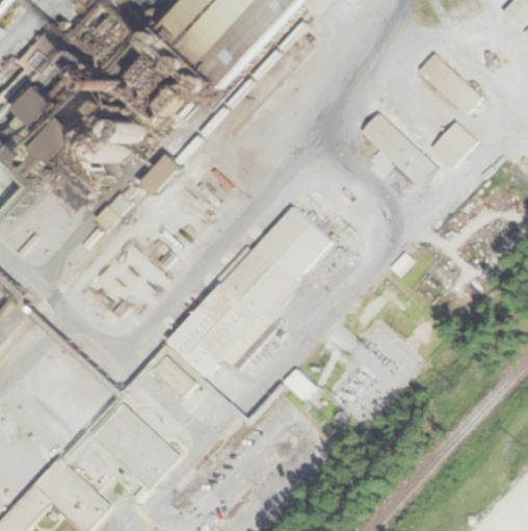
[(182,0),(172,15),(181,22),(178,48),(180,48),(202,64),(246,70),(298,0),(182,0)]
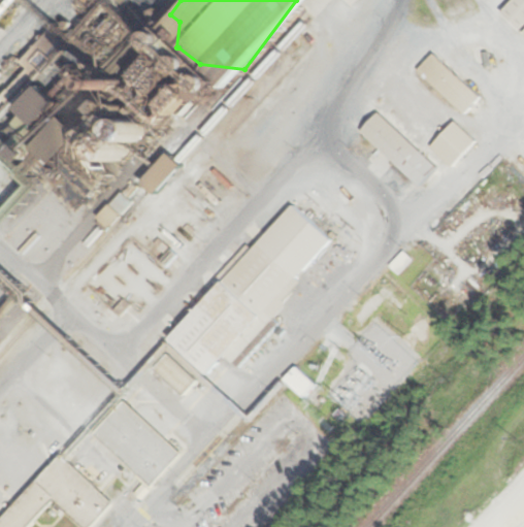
[(516,30),(523,21),(523,0),(506,0),(497,11),(516,30)]
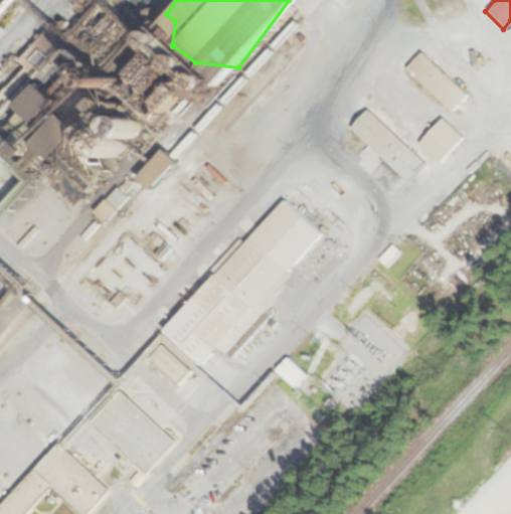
[(0,144),(14,157),(50,158),(70,134),(79,134),(82,131),(73,124),(68,124),(52,109),(52,99),(32,80),(65,43),(45,25),(9,66),(2,66),(0,68),(0,144)]
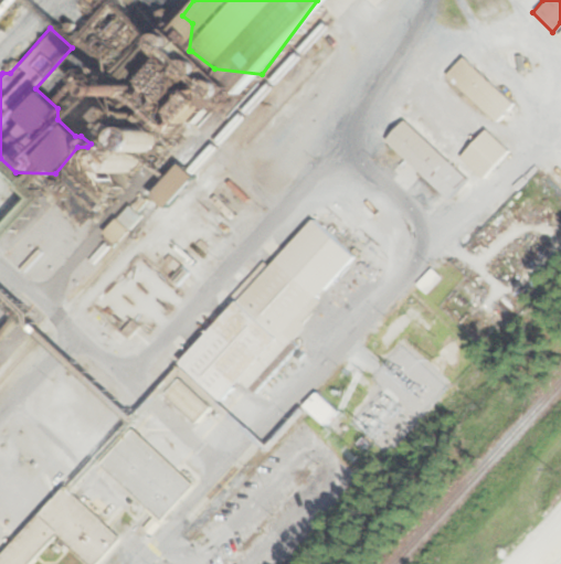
[(511,103),(459,54),(443,73),(494,120),(511,103)]
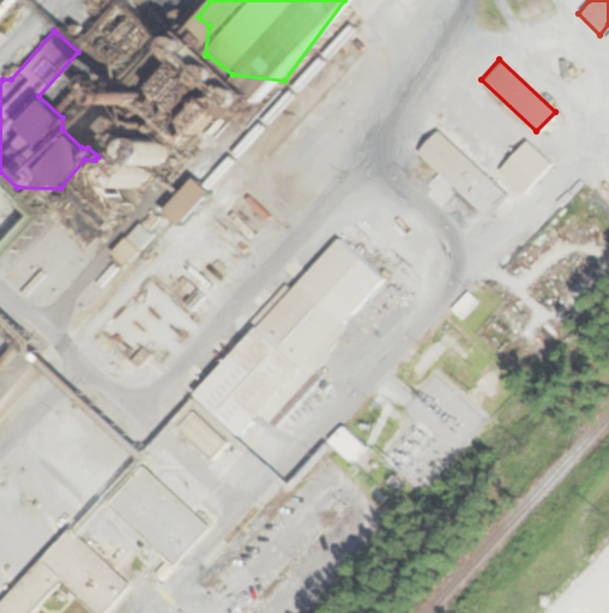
[(483,215),(504,192),(435,128),(414,151),(483,215)]
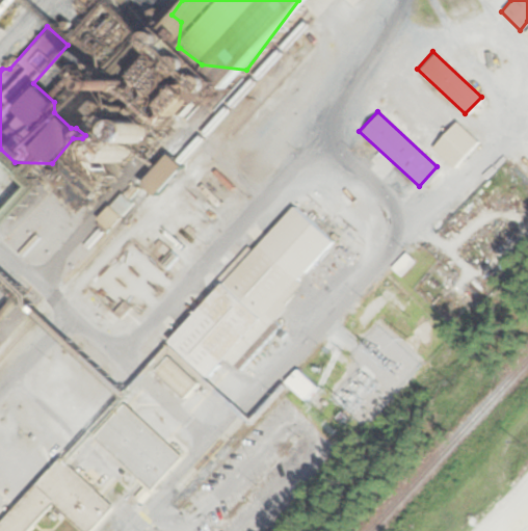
[(105,154),(130,132),(117,117),(93,139),(105,154)]
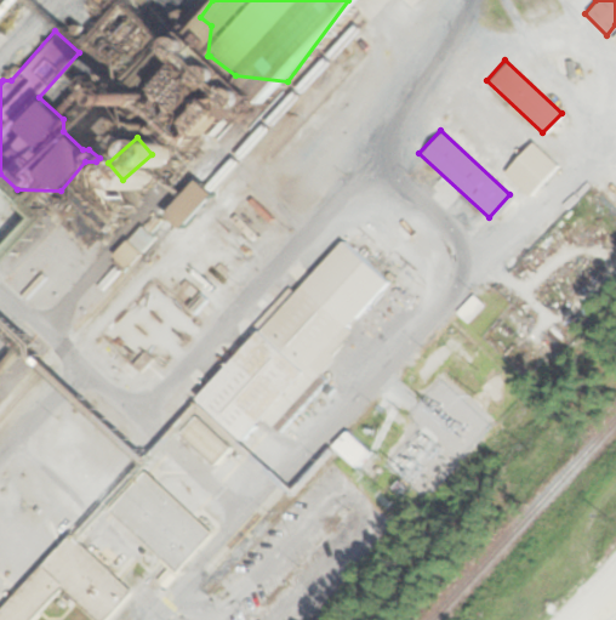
[(502,170),(526,195),(557,166),(531,141),(502,170)]
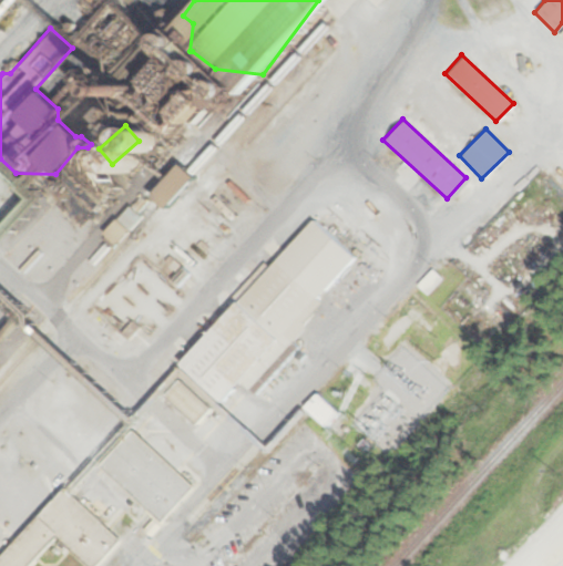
[(191,177),(176,163),(146,194),(161,207),(191,177)]
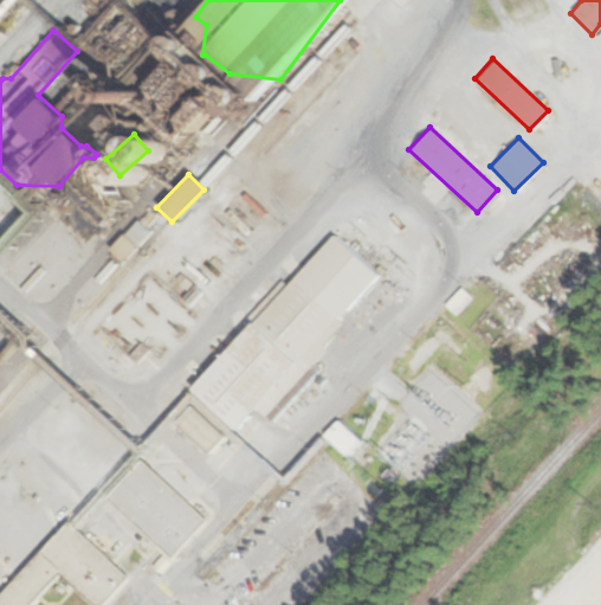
[(111,239),(118,252),(131,245),(130,243),(147,232),(140,221),(111,239)]
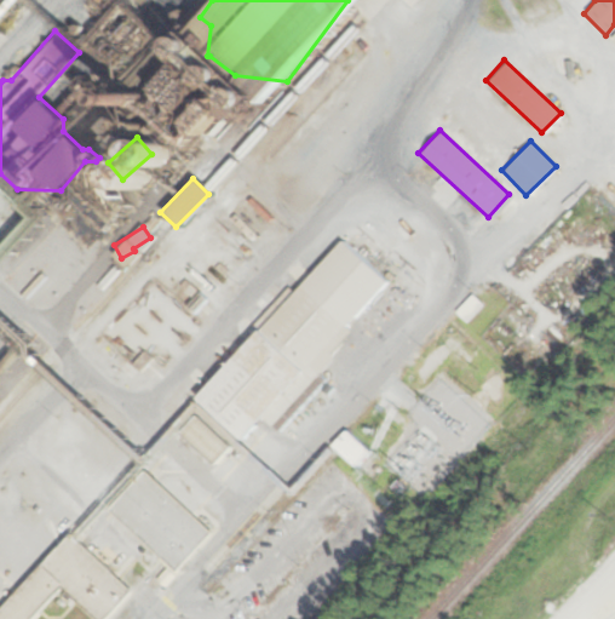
[(390,285),(337,236),(194,399),(237,437),(259,412),(270,422),(390,285)]
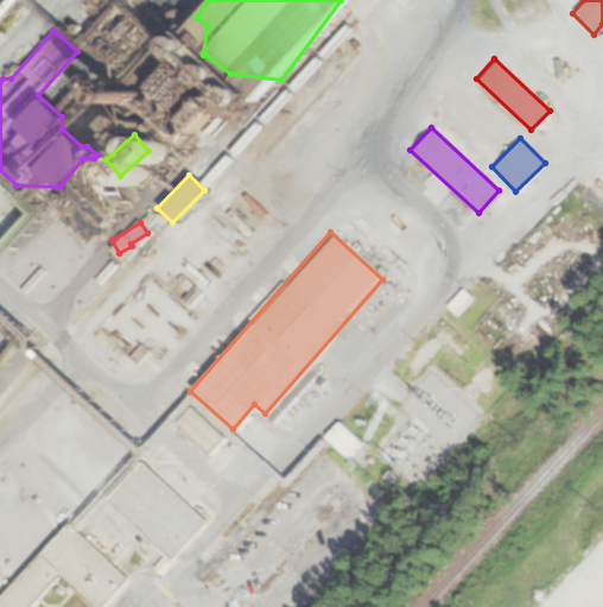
[(137,460),(102,498),(170,558),(204,520),(137,460)]
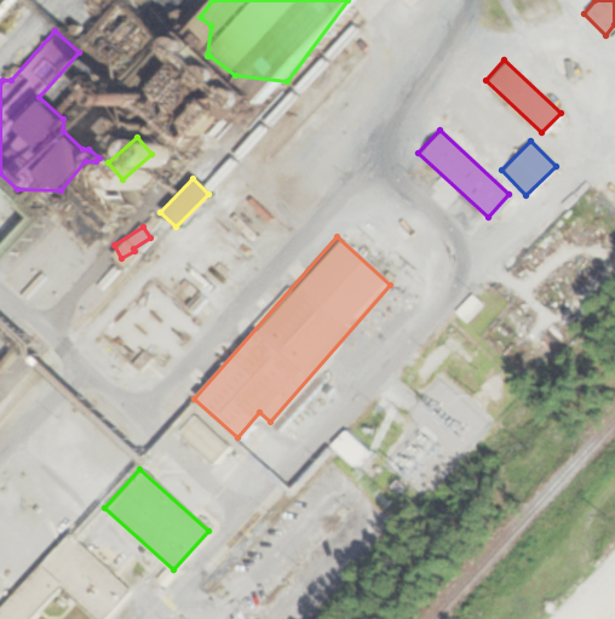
[(0,607),(13,618),(28,618),(61,585),(97,618),(103,618),(130,590),(67,533),(0,605),(0,607)]
